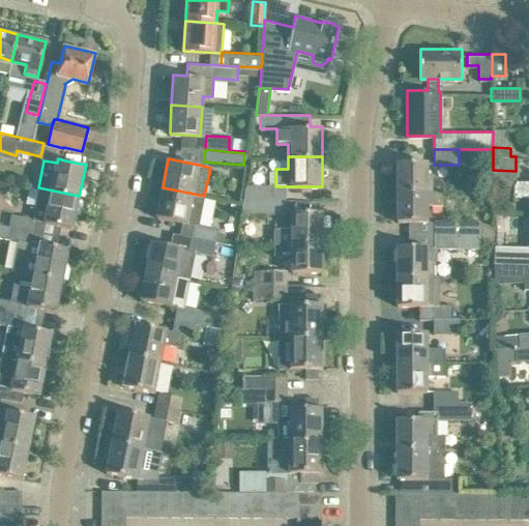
[(398,161),(398,191),(428,191),(432,191),(433,179),(428,179),(428,161),(398,161)]
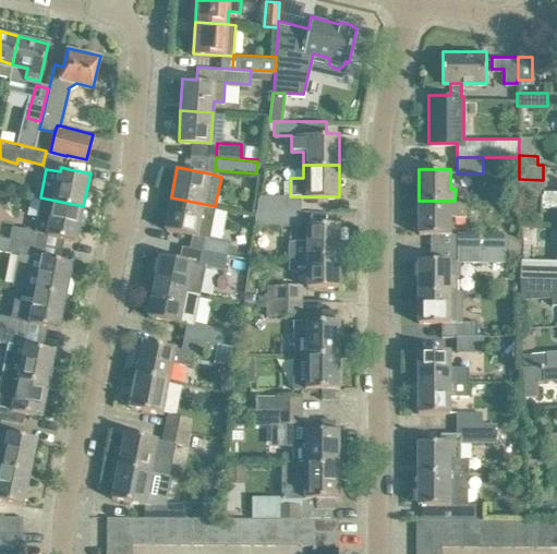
[(542,194),(542,192),(543,180),(519,179),(518,194),(541,194),(542,194)]
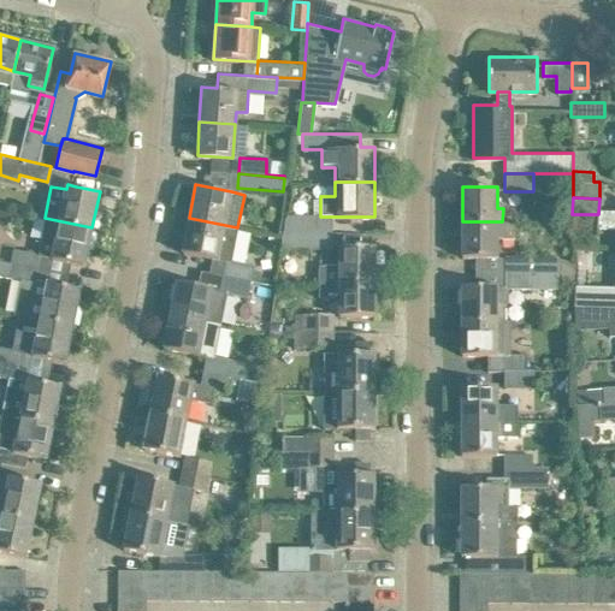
[(614,209),(611,209),(611,213),(598,212),(598,214),(597,214),(596,227),(614,227),(614,209)]
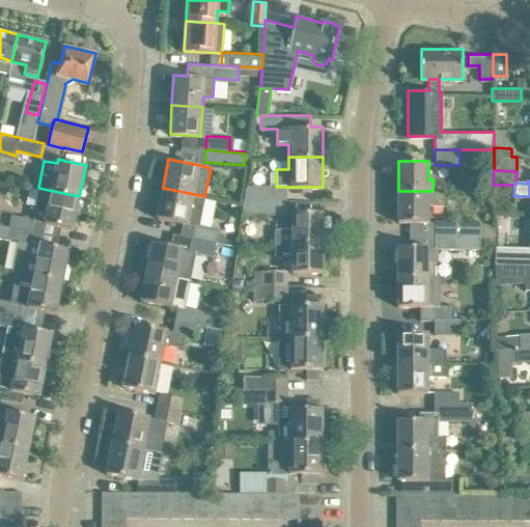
[(285,201),(285,187),(276,187),(276,185),(246,185),(243,201),(285,201)]
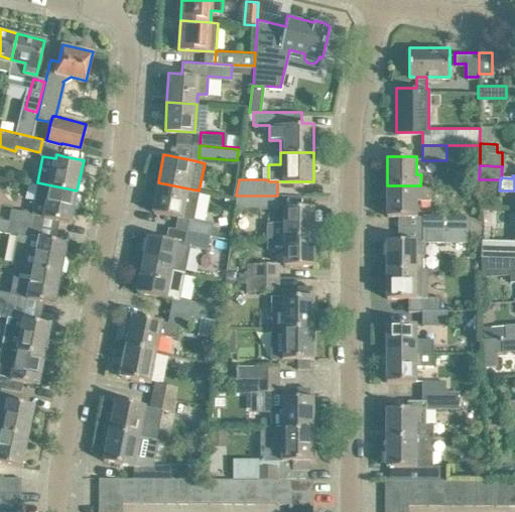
[(71,222),(77,190),(37,182),(34,200),(32,212),(31,214),(35,215),(71,222)]
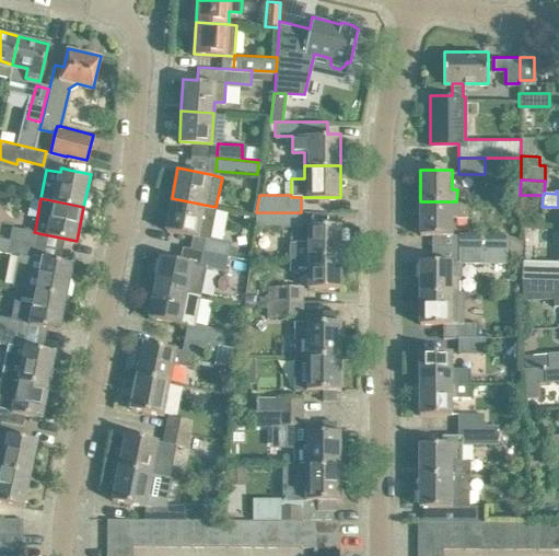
[(216,207),(172,198),(165,229),(191,234),(199,235),(199,234),(210,236),(216,208),(216,207)]
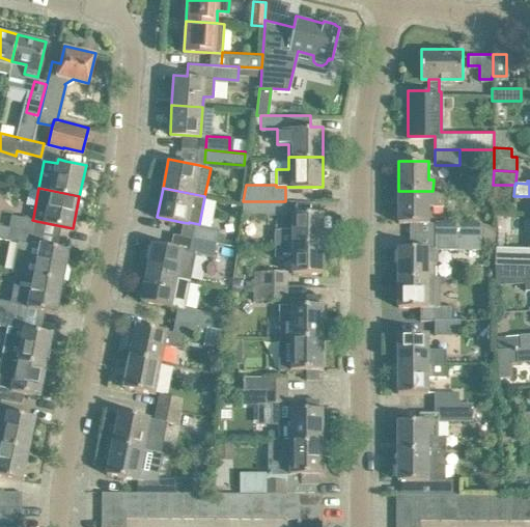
[(433,191),(428,191),(398,191),(397,221),(427,221),(428,204),(447,204),(447,191),(433,191)]
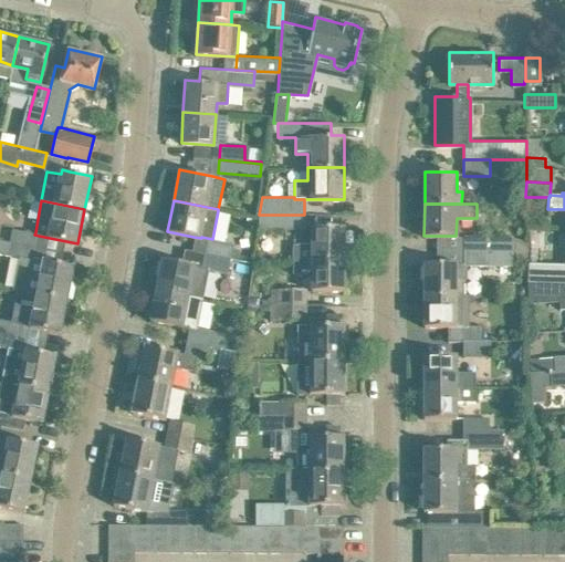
[(304,228),(304,215),(259,215),(258,228),(304,228)]
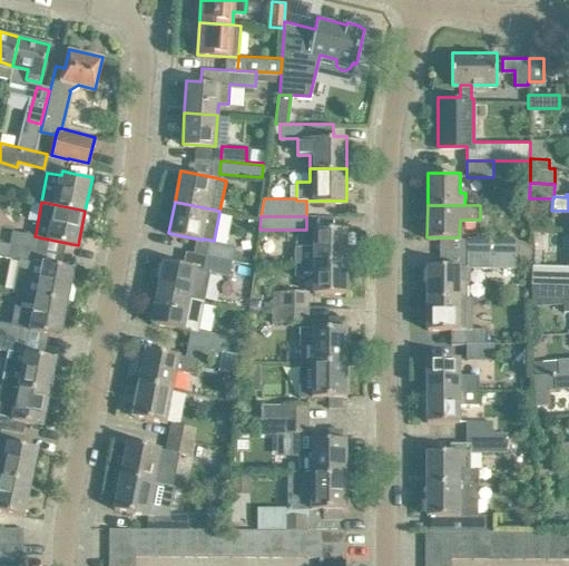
[(346,227),(324,227),(314,227),(314,245),(294,245),(294,260),(346,259),(346,227)]
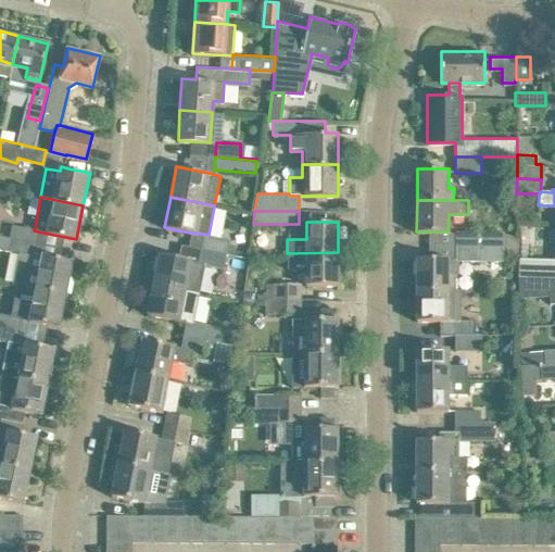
[(36,241),(38,231),(34,230),(35,228),(11,224),(9,236),(36,241)]
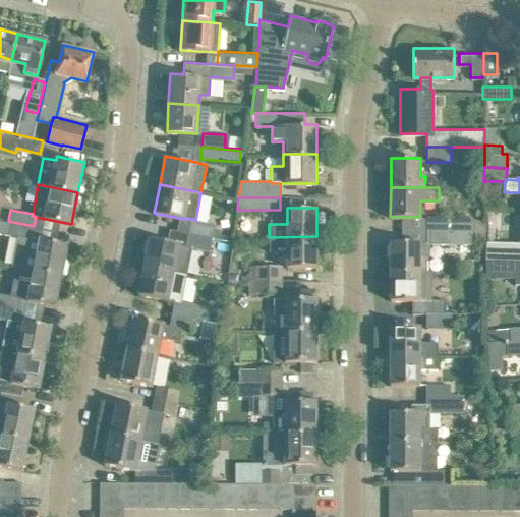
[(486,229),(486,221),(471,217),(425,217),(425,229),(486,229)]
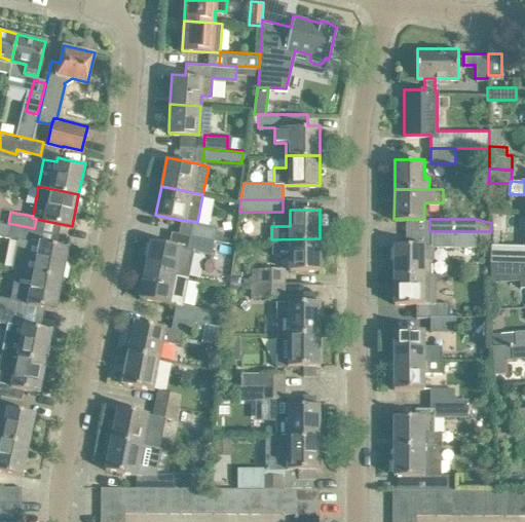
[(217,226),(197,222),(187,220),(187,221),(180,220),(178,232),(214,239),(221,240),(222,233),(218,230),(216,230),(217,226)]
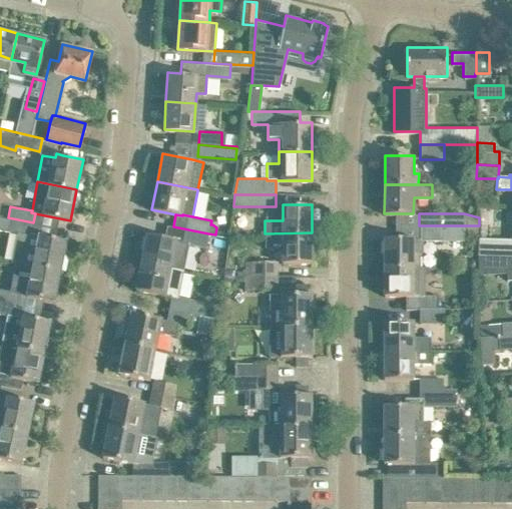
[(31,232),(33,222),(8,217),(0,215),(0,227),(18,231),(18,230),(31,232)]
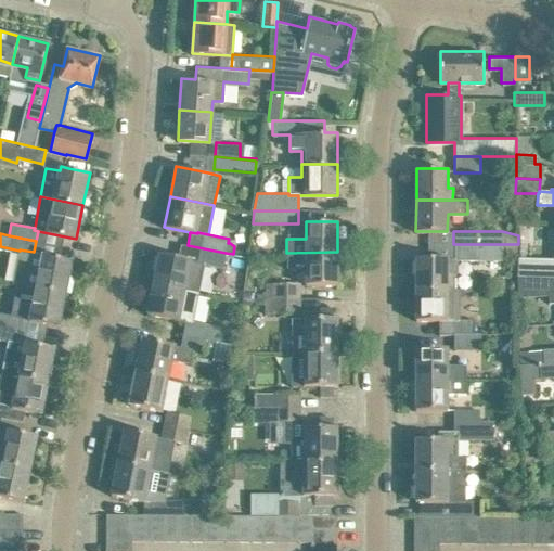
[(553,242),(553,257),(518,256),(517,276),(553,277),(553,242)]
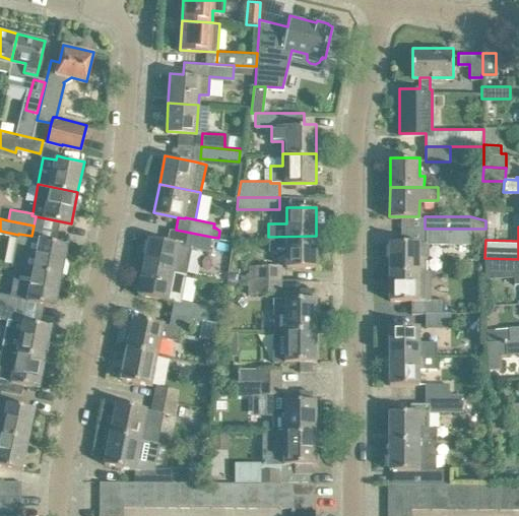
[(211,237),(176,230),(170,228),(167,240),(149,236),(148,239),(144,238),(142,251),(146,252),(143,264),(186,272),(191,247),(208,251),(211,237)]
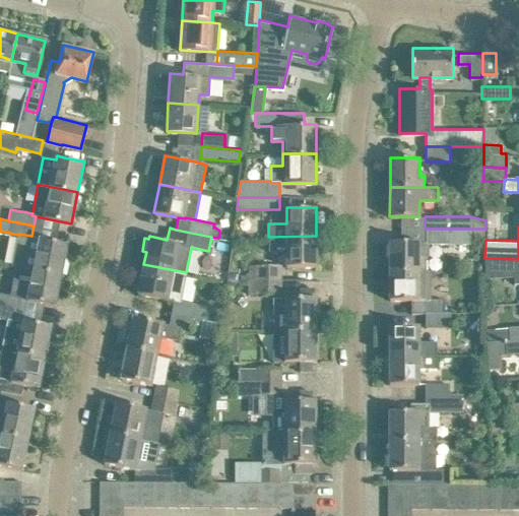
[(485,238),(485,229),(425,229),(418,229),(418,241),(425,241),(428,243),(470,244),(471,238),(485,238)]
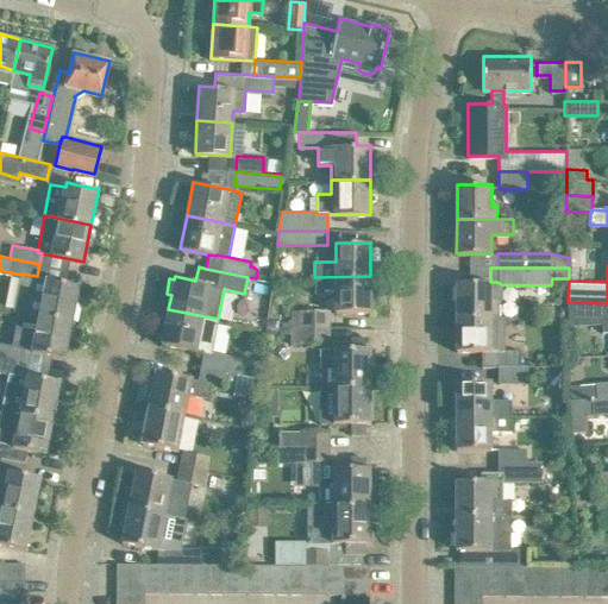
[(79,284),(66,282),(37,276),(22,274),(22,275),(14,309),(25,310),(27,312),(71,321),(79,284)]
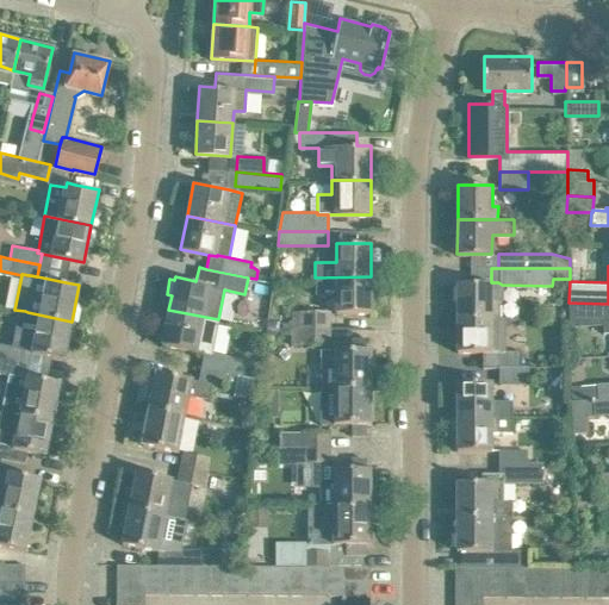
[(371,311),(371,276),(315,278),(315,294),(335,294),(335,311),(371,311)]
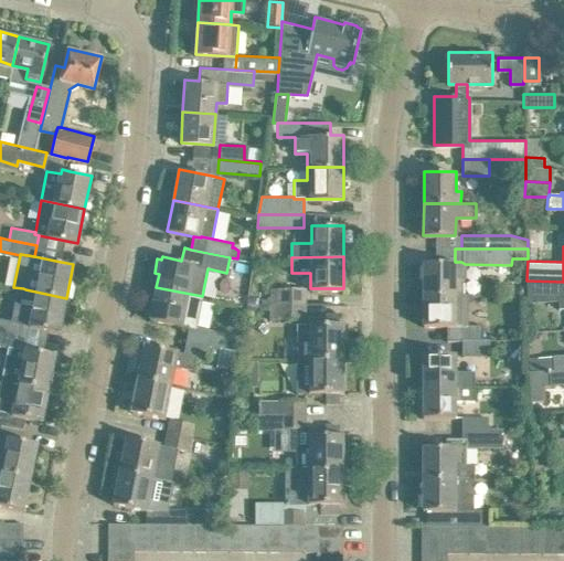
[(466,265),(465,264),(461,262),(455,262),(423,262),(423,293),(455,293),(460,294),(460,279),(464,279),(466,276),(466,265)]
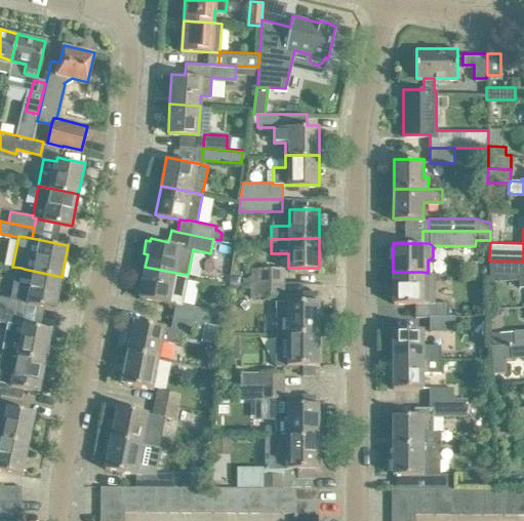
[(523,262),(489,261),(489,274),(518,275),(519,286),(523,285),(523,262)]
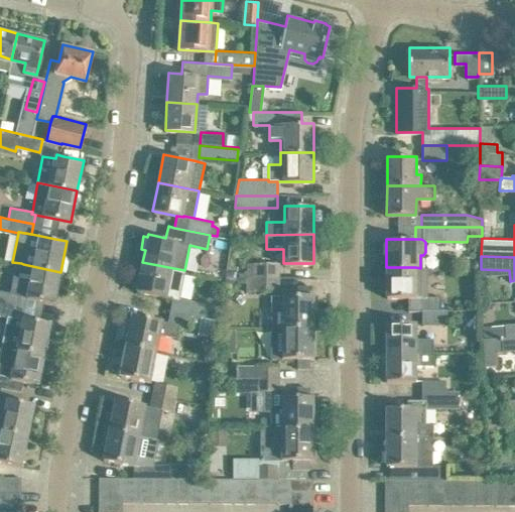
[(178,297),(184,270),(142,262),(137,290),(172,297),(178,298),(178,297)]
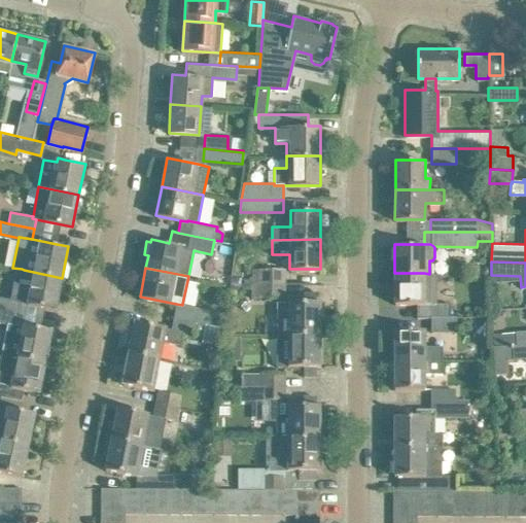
[(284,268),(251,268),(251,283),(283,283),(284,268)]
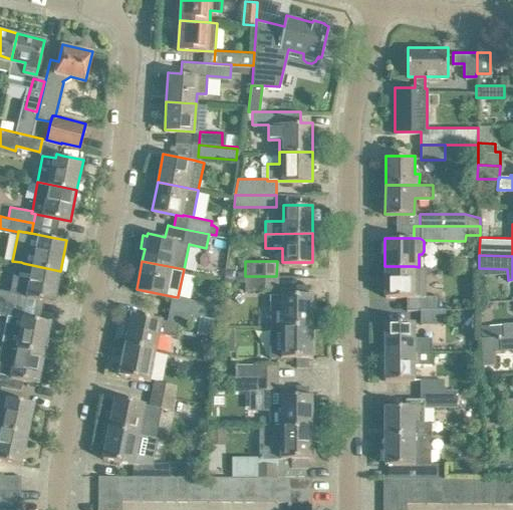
[(54,301),(60,271),(23,263),(21,262),(17,281),(29,283),(27,296),(54,301)]
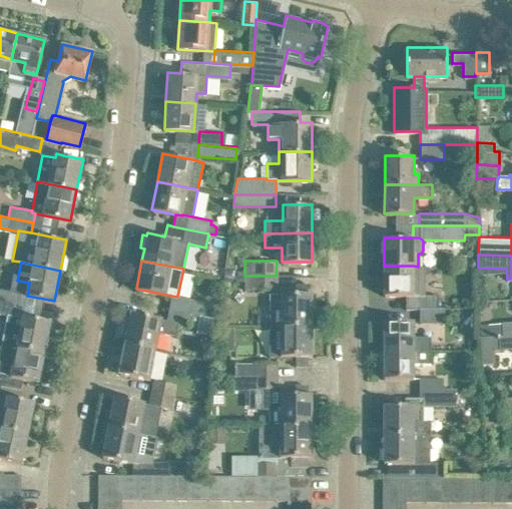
[(425,267),(418,267),(413,266),(384,266),(384,295),(404,295),(404,308),(420,308),(437,308),(437,293),(425,293),(425,267)]
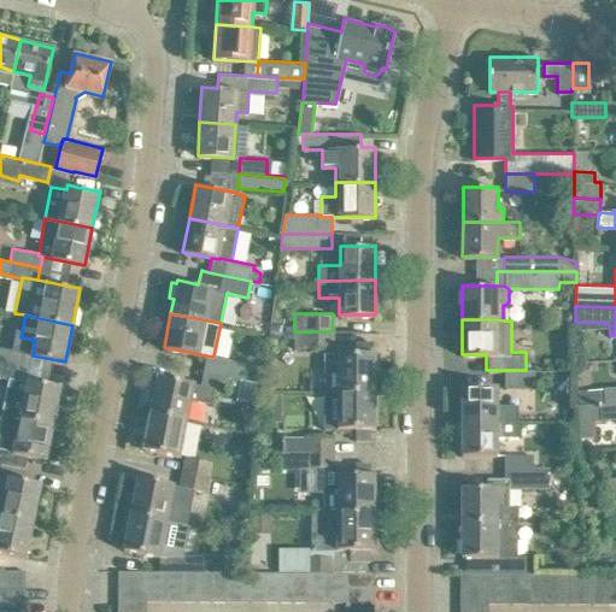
[(332,346),(332,331),(294,331),(294,346),(332,346)]
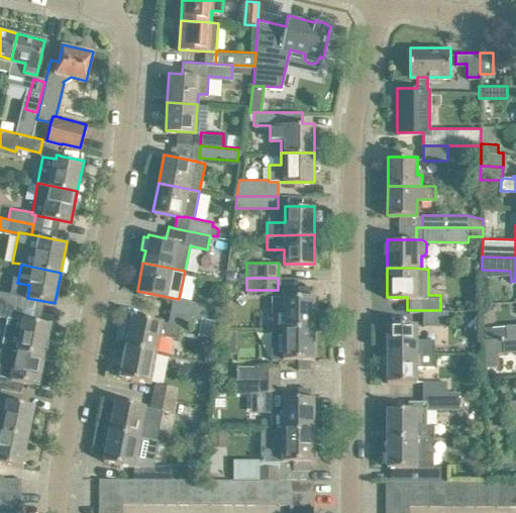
[(310,286),(298,286),(298,296),(273,296),(273,327),(313,327),(314,295),(310,295),(310,286)]
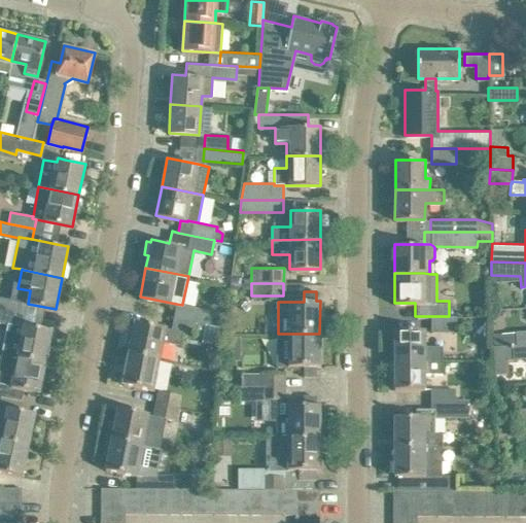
[(0,308),(18,312),(20,300),(0,294),(0,308)]
